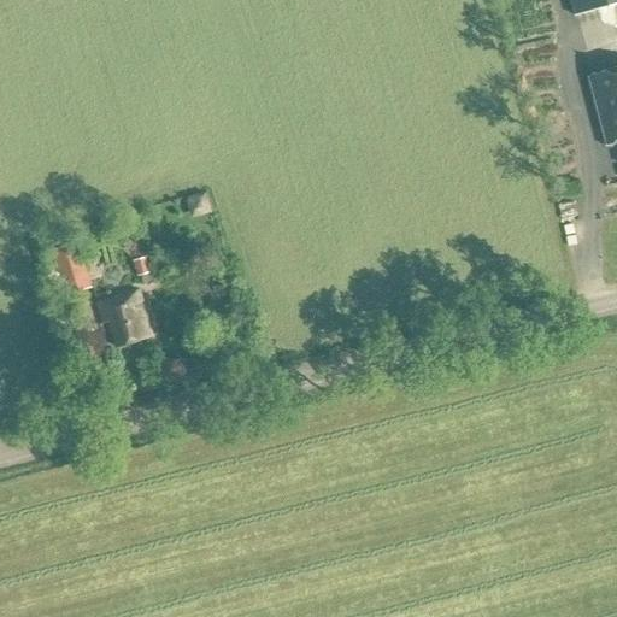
[(616,0),(571,0),(576,16),(616,5),(616,0)]
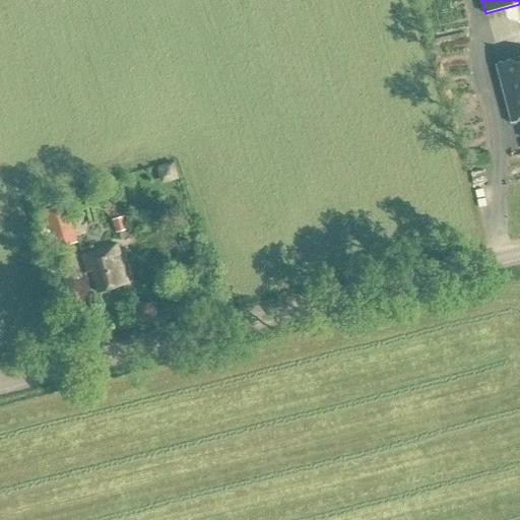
[(519,58),(496,64),(512,123),(519,121),(519,58)]
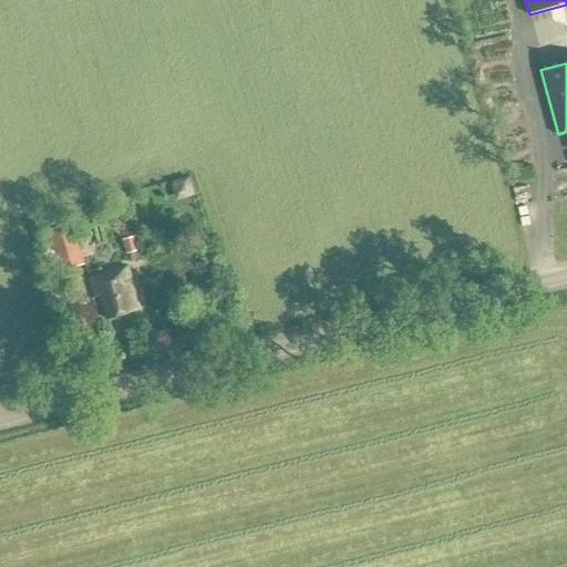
[(179,197),(196,193),(191,175),(174,179),(179,197)]
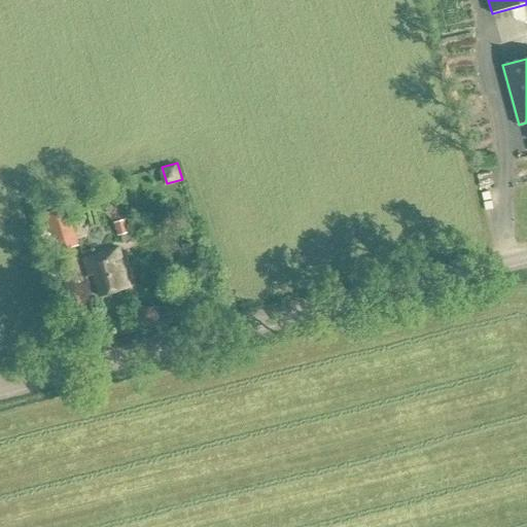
[(56,254),(78,247),(67,209),(44,215),(56,254)]
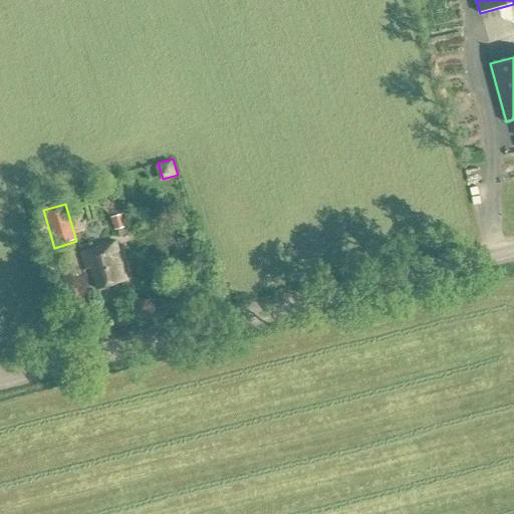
[(122,215),(111,218),(114,232),(125,229),(122,215)]
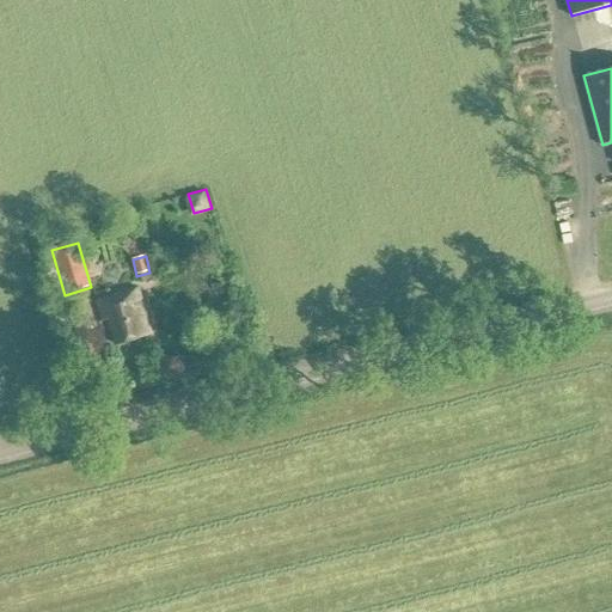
[(151,335),(139,288),(97,300),(103,322),(109,320),(116,344),(151,335)]
